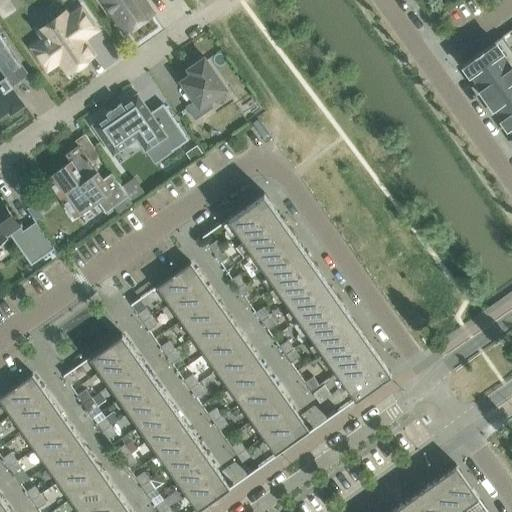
[(153,13),(143,0),(103,0),(126,32),(153,13)]
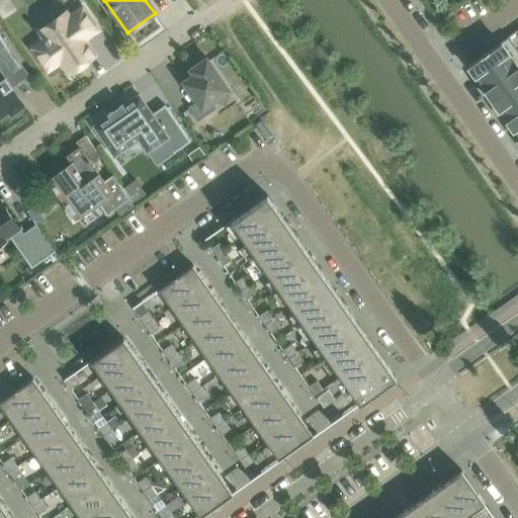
[(45,39),(32,49),(48,70),(60,62),(69,73),(78,67),(80,69),(87,64),(85,62),(95,55),(84,38),(97,29),(82,8),(69,17),(66,12),(39,31),(45,39)]
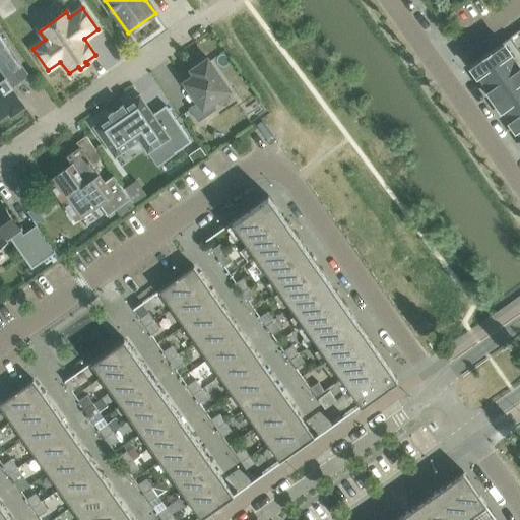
[(22,105),(10,87),(26,75),(0,37),(0,116),(9,110),(11,113),(22,105)]
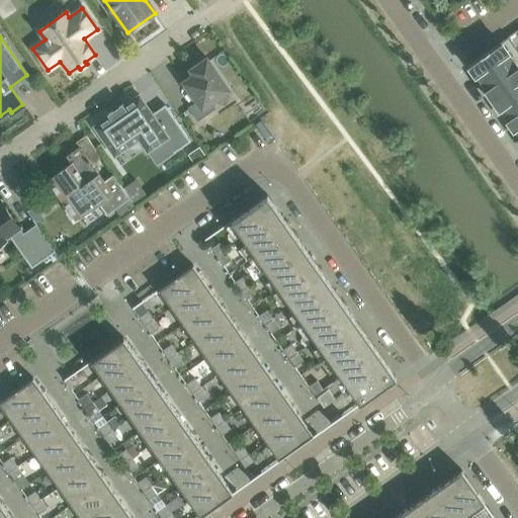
[(517,50),(508,36),(467,65),(481,82),(517,55),(517,50)]
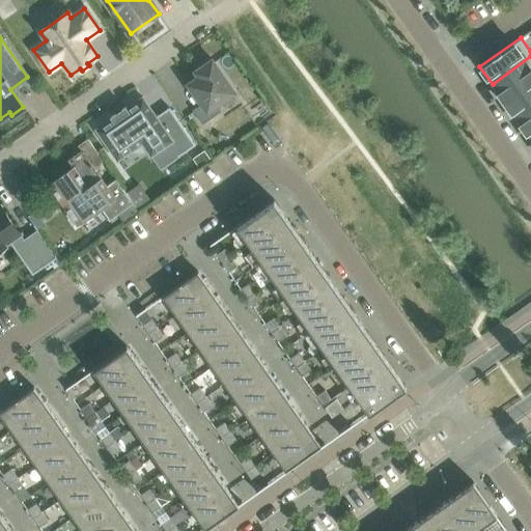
[(530,56),(493,84),(504,102),(530,82),(530,56)]
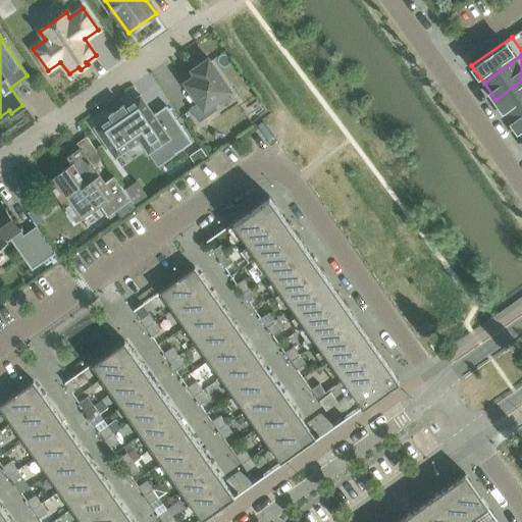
[(192,70),(196,75),(185,83),(199,102),(190,108),(199,122),(217,110),(212,103),(230,91),(208,59),(192,70)]
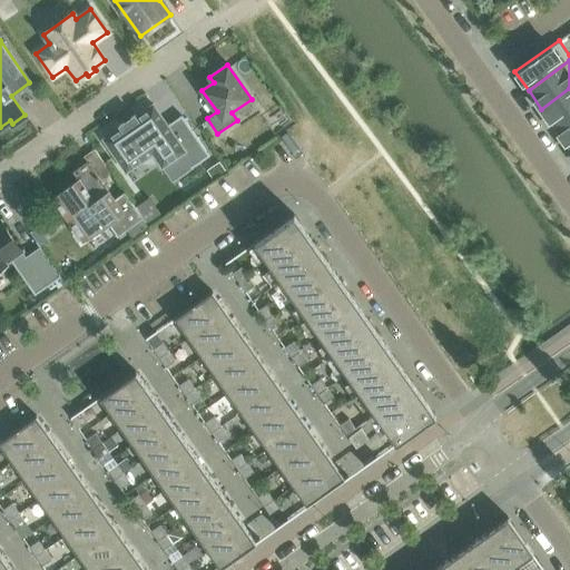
[(569,88),(541,109),(554,128),(569,117),(569,88)]
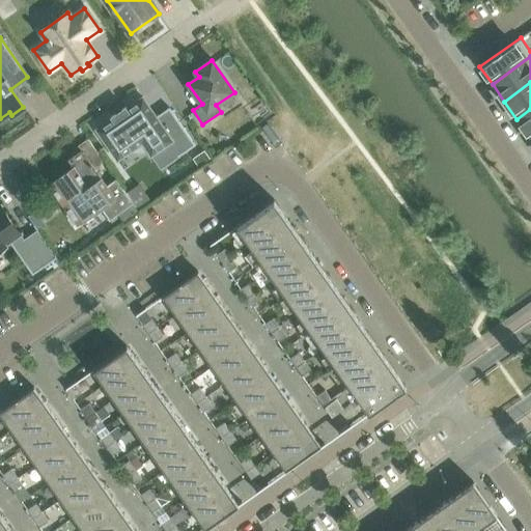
[(144,99),(142,96),(141,99),(127,109),(126,107),(123,108),(113,116),(112,115),(111,117),(112,118),(98,129),(98,128),(95,130),(96,131),(98,131),(116,159),(117,161),(119,159),(142,143),(149,155),(150,157),(152,155),(154,154),(168,143),(169,143),(170,144),(178,157),(195,145),(169,108),(156,117),(143,99),(144,99)]
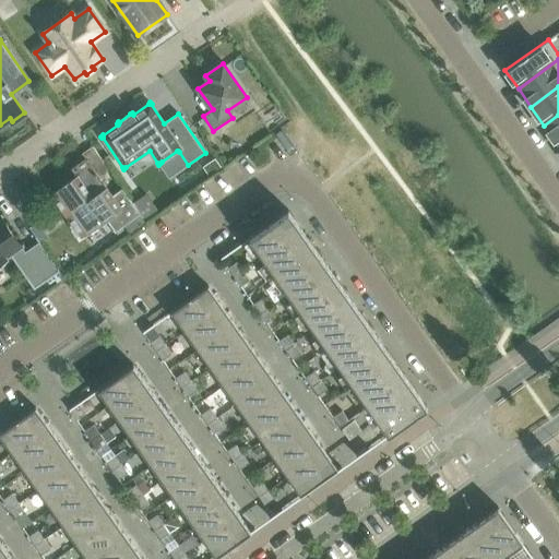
[(558,142),(558,115),(544,126),(557,144),(558,142)]
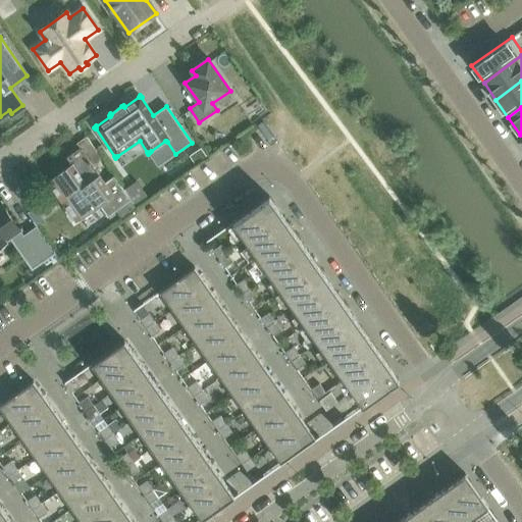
[(71,164),(48,181),(75,221),(99,205),(107,217),(116,211),(121,219),(136,208),(131,201),(113,176),(104,183),(92,165),(102,159),(87,137),(76,144),(80,148),(66,157),(71,164)]
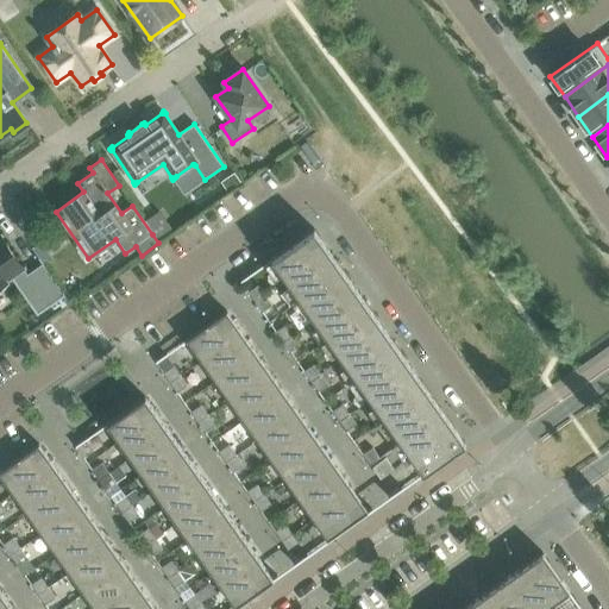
[(233,174),(221,182),(227,189),(239,181),(233,174)]
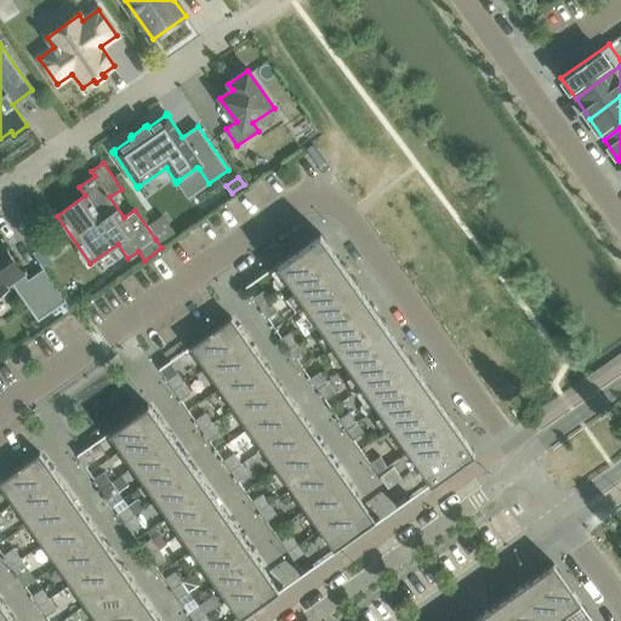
[(163,216),(148,226),(161,245),(176,235),(163,216)]
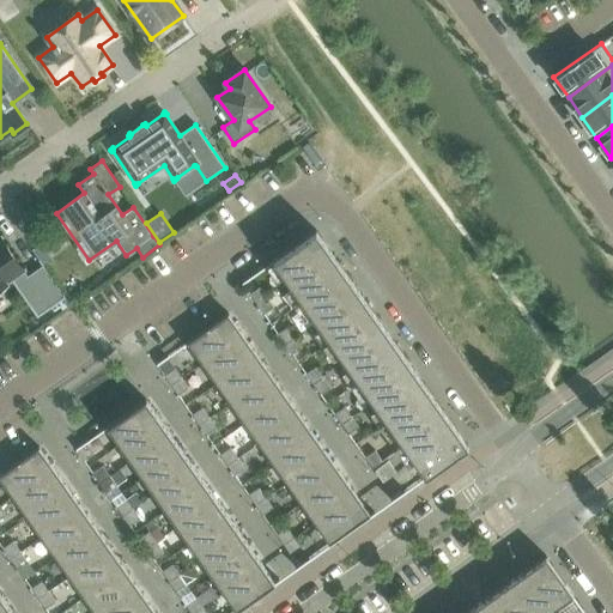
[(316,230),(273,261),(425,475),(426,477),(469,447),(316,230)]
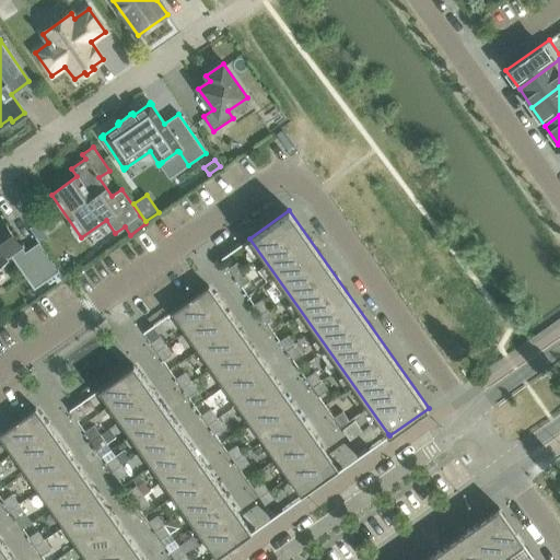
[(10,255),(22,247),(0,217),(0,263),(7,259),(6,258),(10,255)]
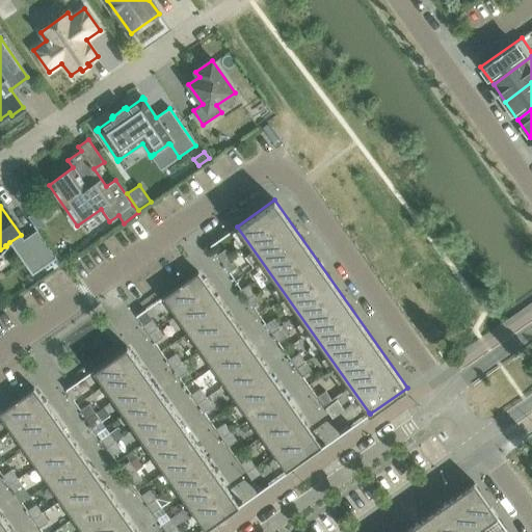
[(56,258),(37,231),(24,240),(43,267),(42,267),(43,268),(56,258)]
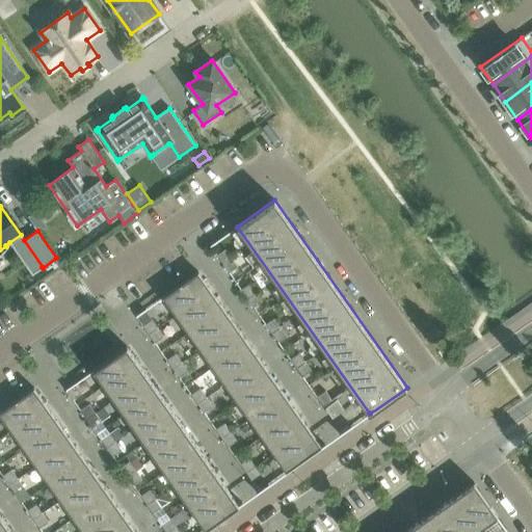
[(225,249),(217,255),(223,264),(232,258),(225,249)]
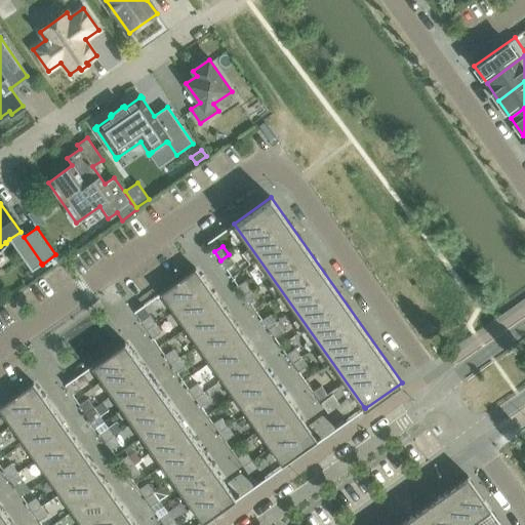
[(235,264),(229,254),(220,260),(226,269),(235,264)]
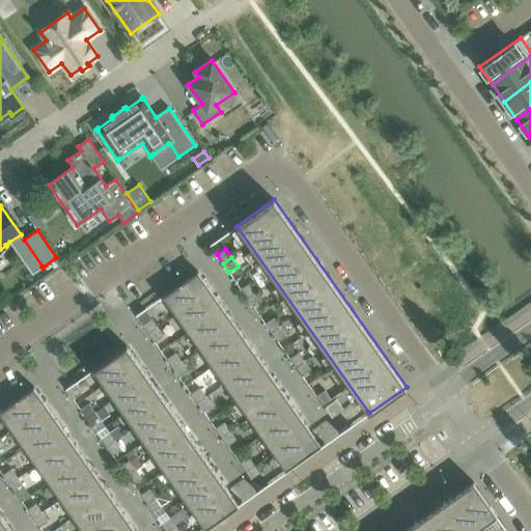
[(198,272),(162,297),(174,314),(210,289),(198,273),(198,272)]
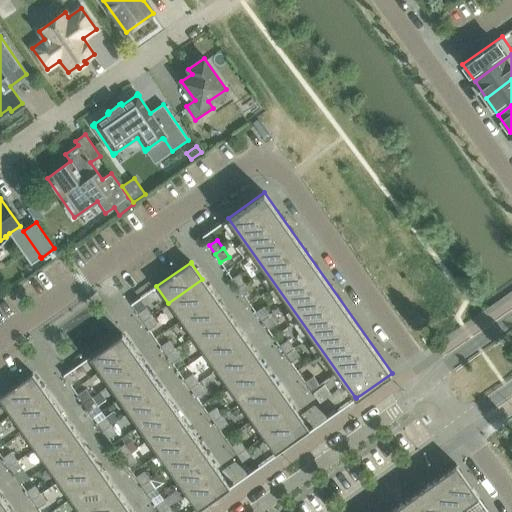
[(232,279),(238,287),(246,281),(240,273),(232,279)]
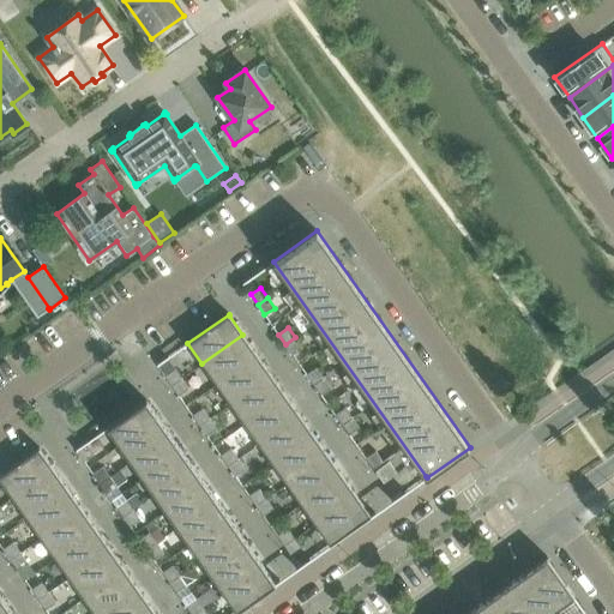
[(242,335),(202,363),(216,384),(257,354),(242,335)]
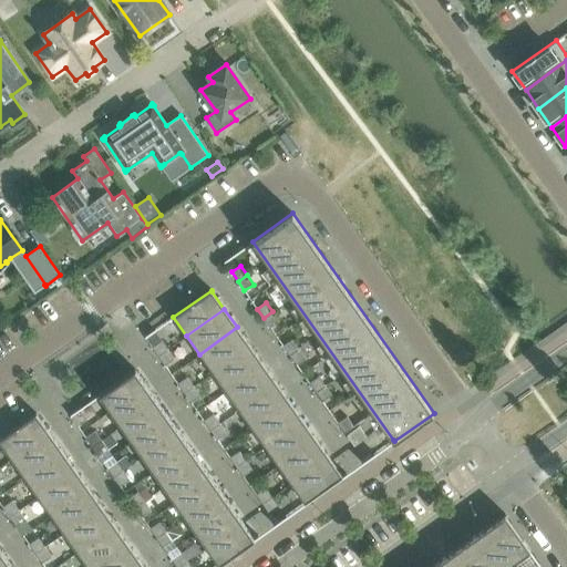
[(272,311),(264,318),(270,328),(279,321),(272,311)]
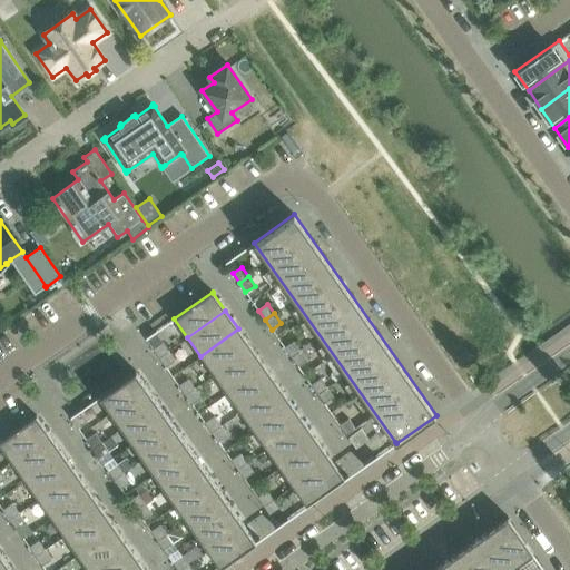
[(200,356),(214,375),(252,347),(238,328),(200,356)]
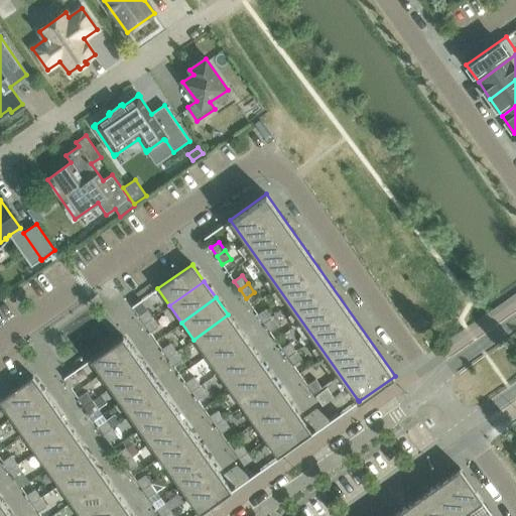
[(258,314),(264,324),(272,317),(266,308),(258,314)]
